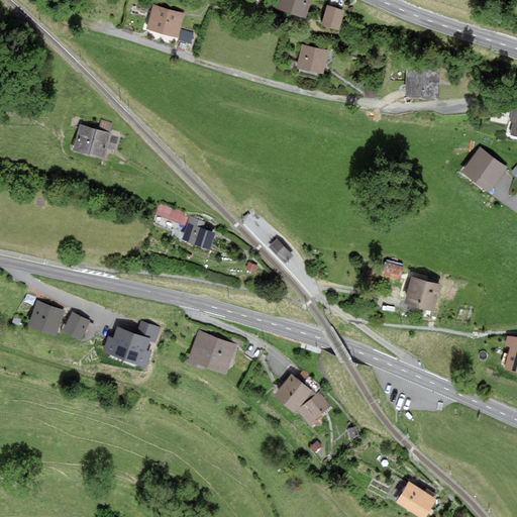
[(277,0),(275,5),(305,16),(311,0),(277,0)]
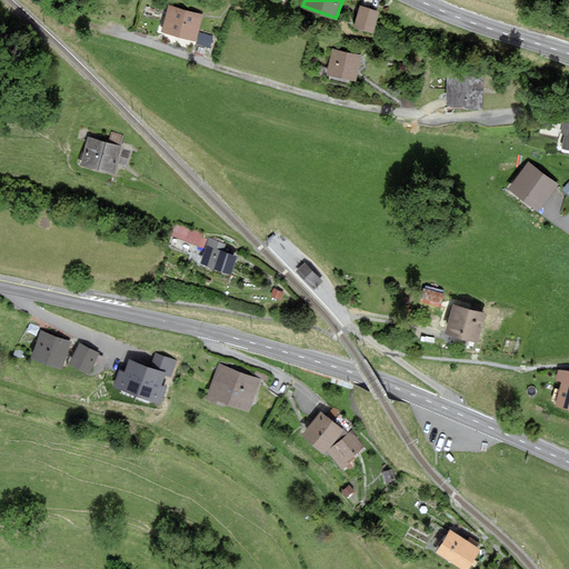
[(169,6),(163,30),(196,39),(202,15),(169,6)]
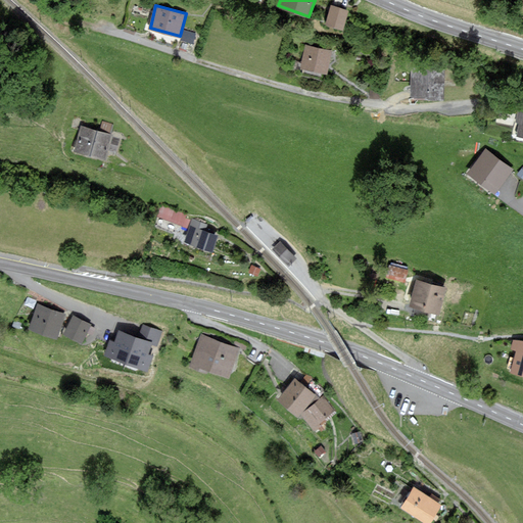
[(333,6),(328,25),(341,29),(346,10),(333,6)]
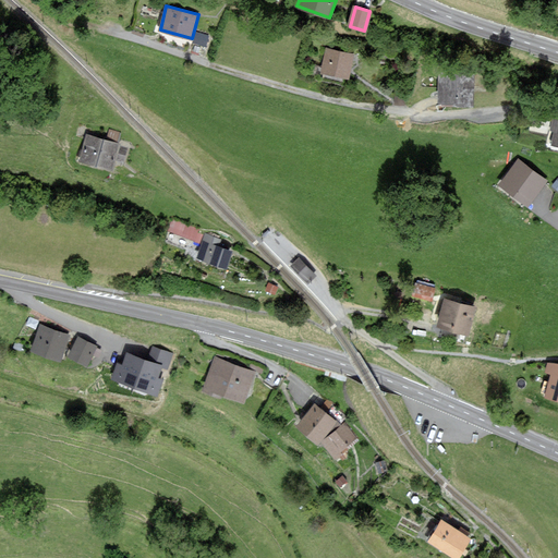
[(327,49),(323,71),(347,76),(352,55),(327,49)]
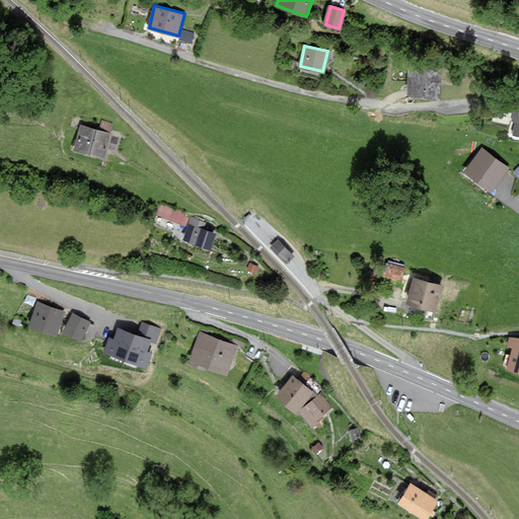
[(412,71),(410,93),(439,95),(440,73),(412,71)]
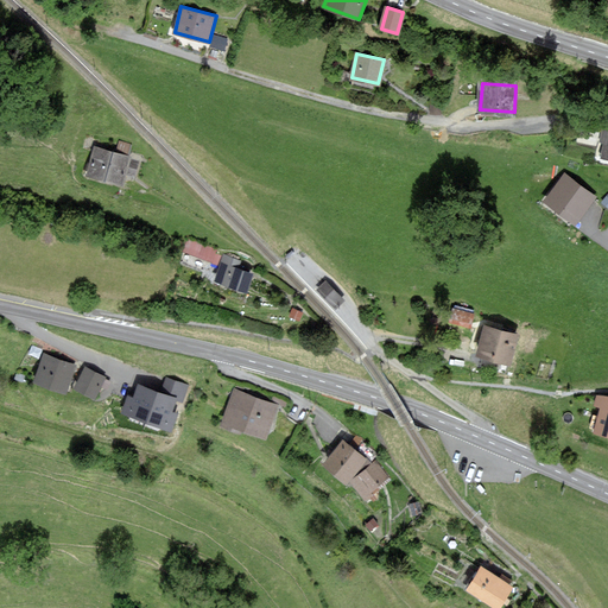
[(95,149),(87,177),(121,187),(130,158),(95,149)]
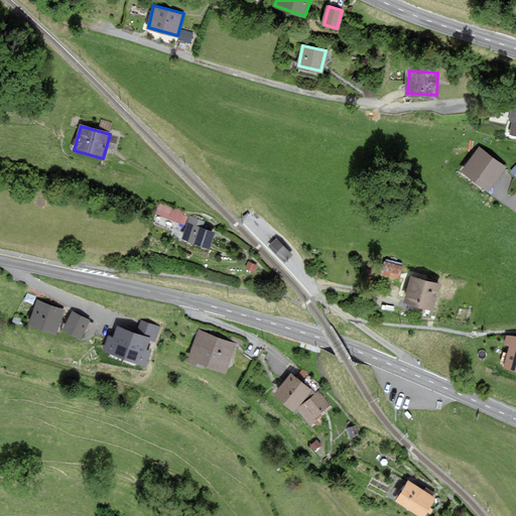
[(505,167),(480,148),(463,170),(488,189),(505,167)]
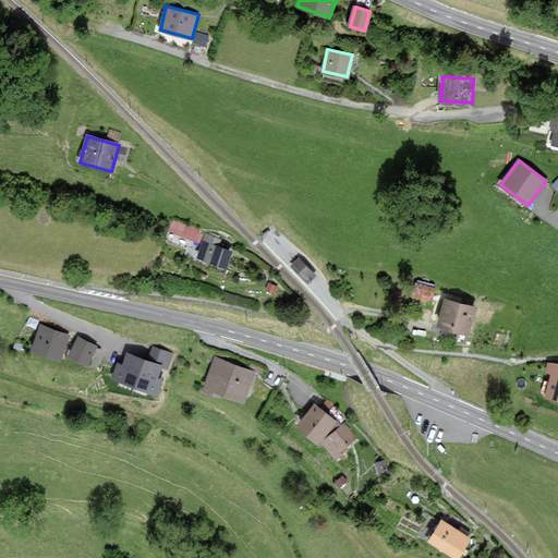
[(173,220),(170,230),(199,241),(203,234),(197,232),(198,229),(173,220)]
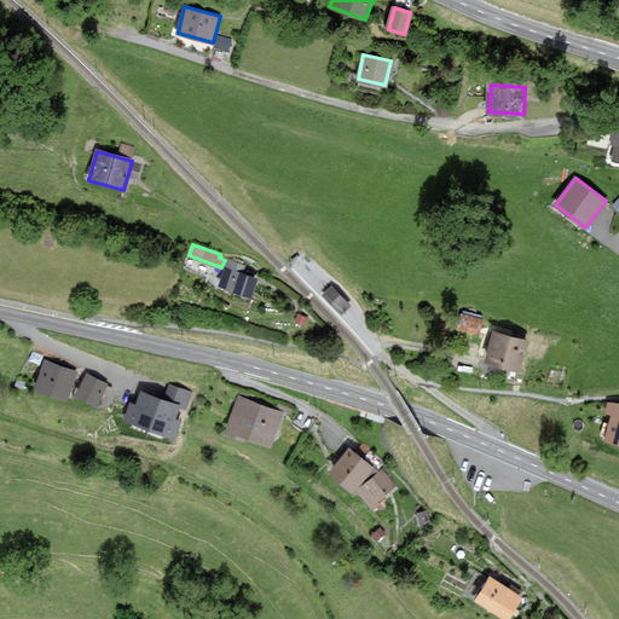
[(227,260),(219,285),(250,296),(256,278),(241,273),(244,266),(227,260)]
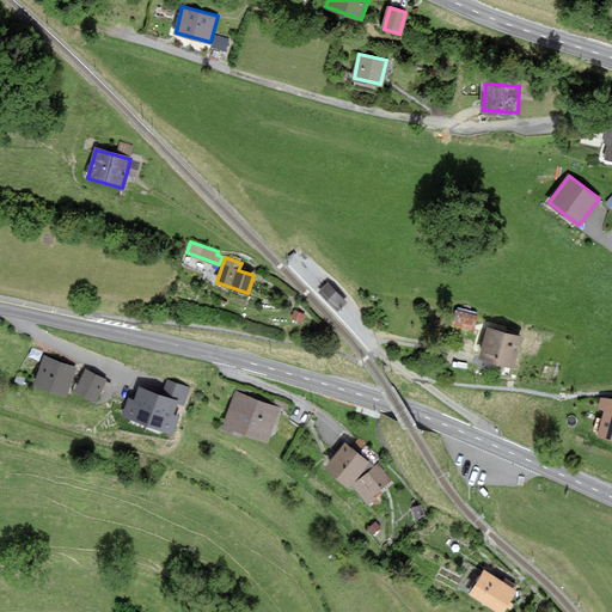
[(330,283),(320,293),(335,306),(342,300),(338,297),(340,294),(334,288),(335,287),(330,283)]
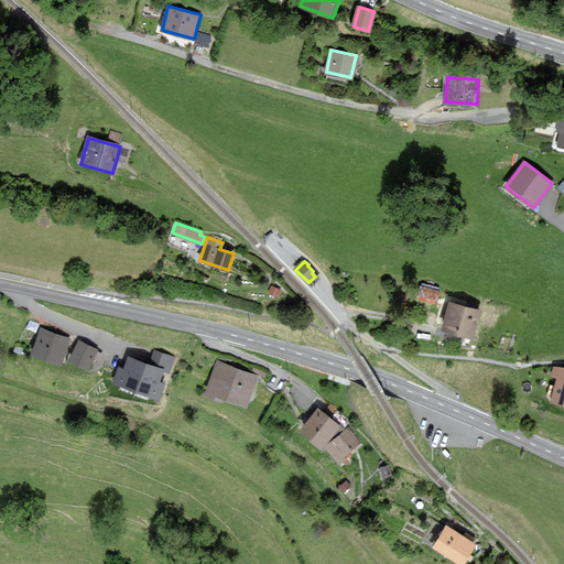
[(271,288),(268,295),(279,299),(281,292),(271,288)]
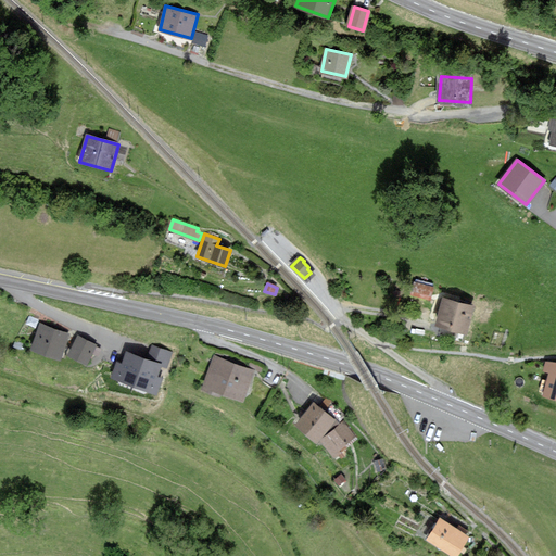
[(415,283),(412,297),(431,301),(434,288),(415,283)]
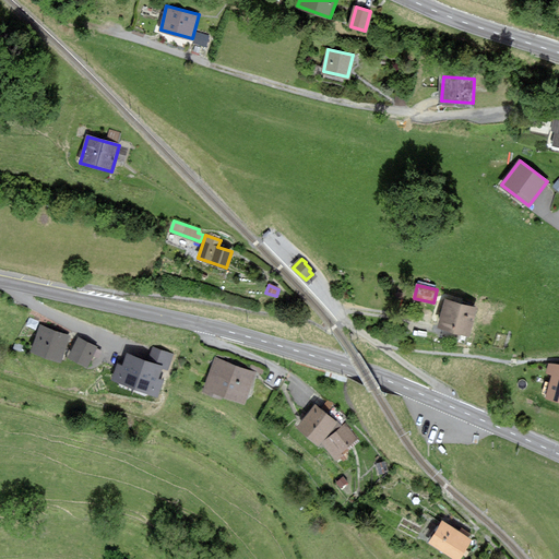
[(437,328),(468,337),(477,309),(445,299),(437,328)]
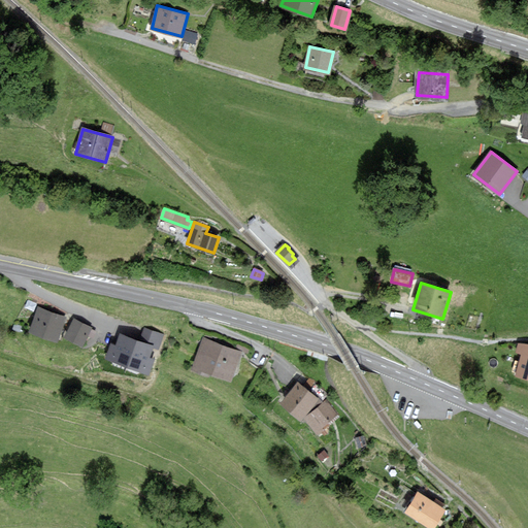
[(29,332),(55,341),(64,317),(38,307),(29,332)]
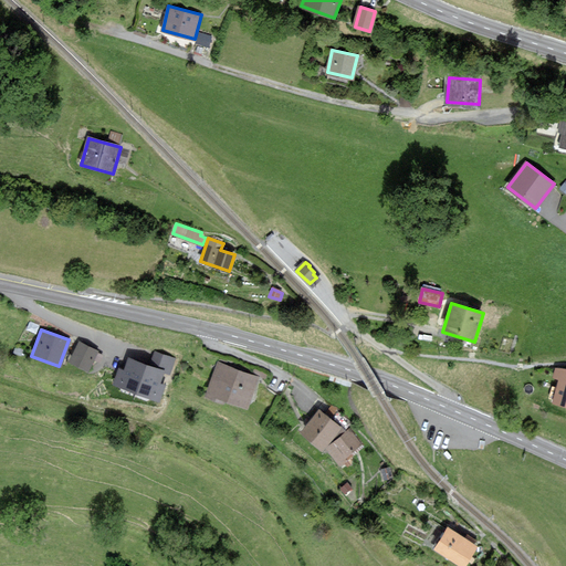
[(70,362),(88,371),(98,352),(80,343),(70,362)]
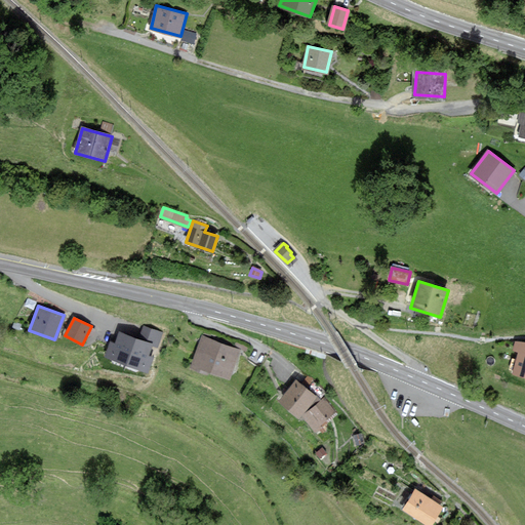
[(144,326),(139,339),(120,333),(116,345),(111,344),(107,356),(148,369),(152,357),(147,355),(150,344),(158,346),(162,332),(144,326)]
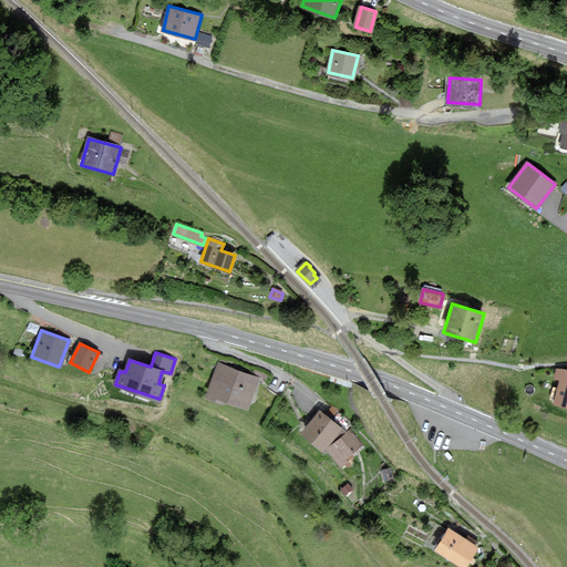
[(218,364),(208,393),(247,408),(258,378),(218,364)]
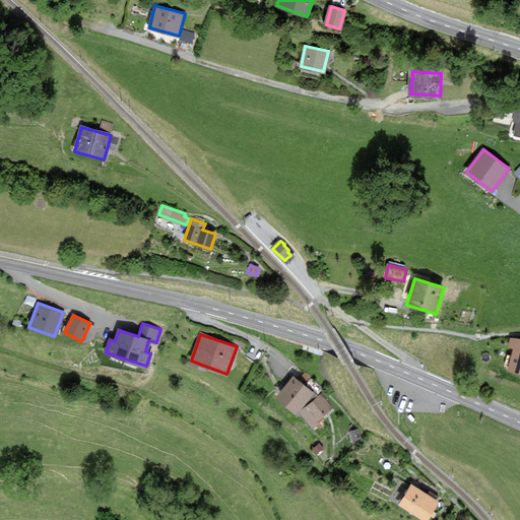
[(506,372),(519,375),(519,340),(514,339),(506,372)]
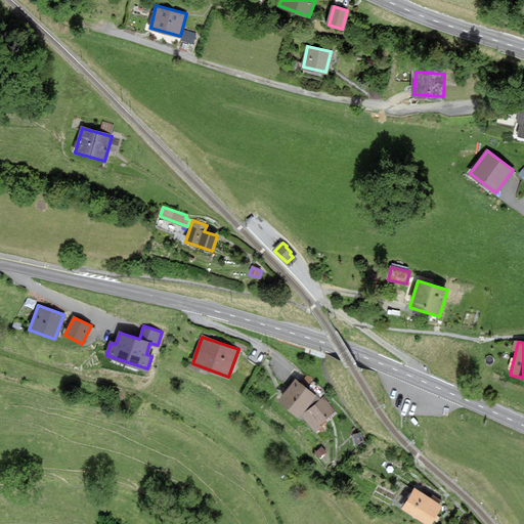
[(297,379),(279,399),(300,417),(317,396),(297,379)]
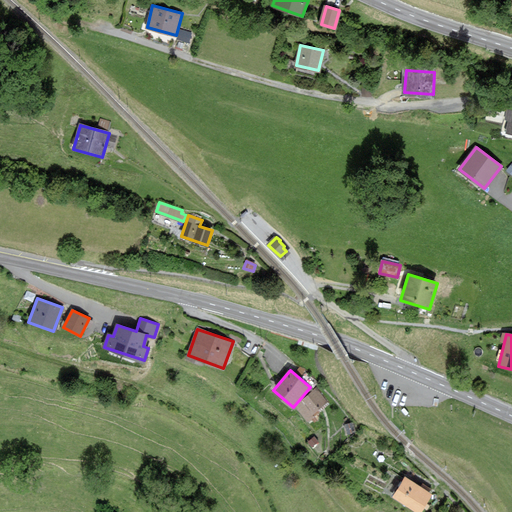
[(295,406),(306,419),(326,402),(316,389),(295,406)]
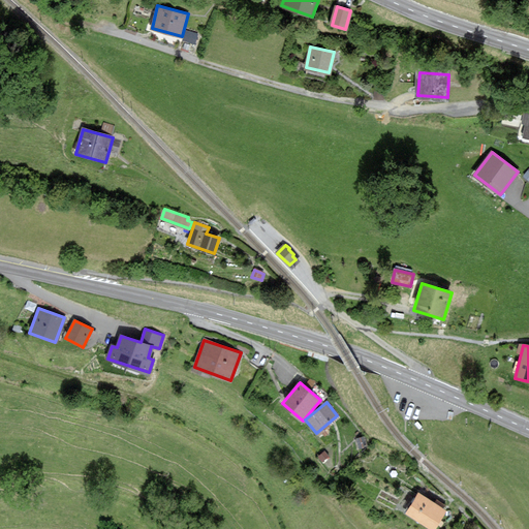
[(419,493),(406,514),(430,528),(433,528),(445,510),(419,493)]
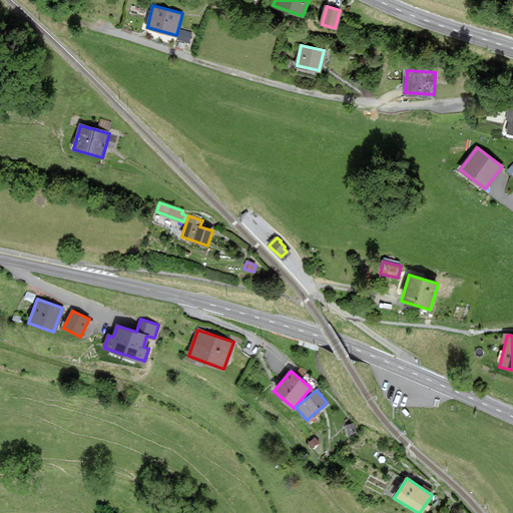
All buildings are outlined.
